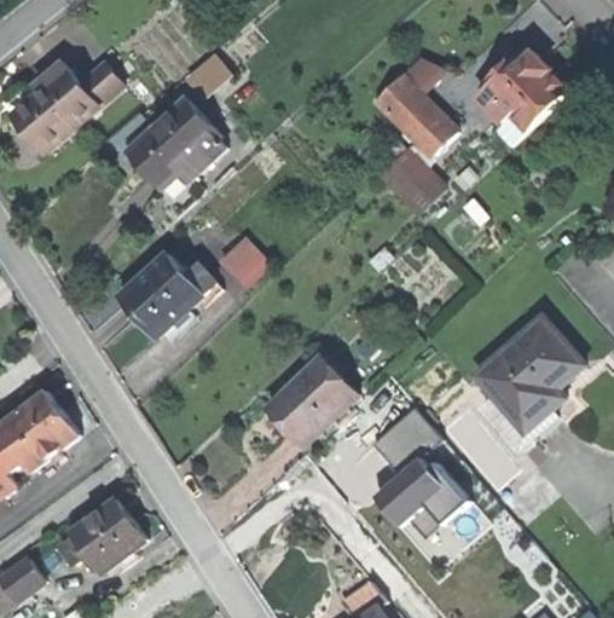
[(209,97),(242,73),(222,48),(191,73),(209,97)]
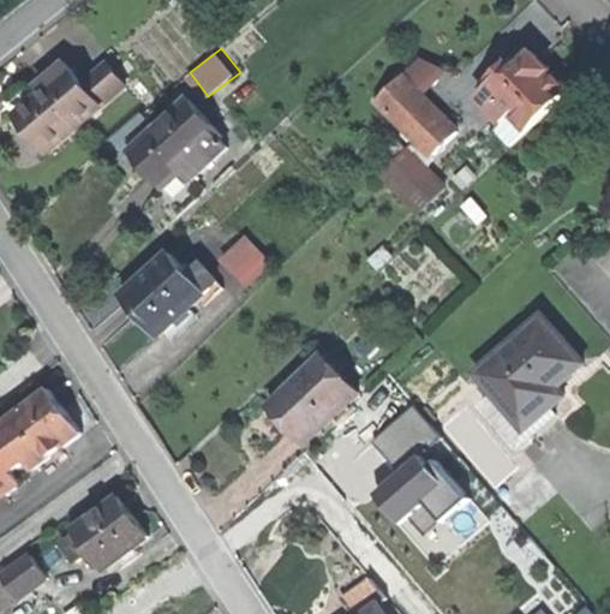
[(489,90),(480,99),(501,119),(509,111),(526,127),(567,88),(548,70),(528,49),(519,59),(513,53),(483,83),(489,90)]
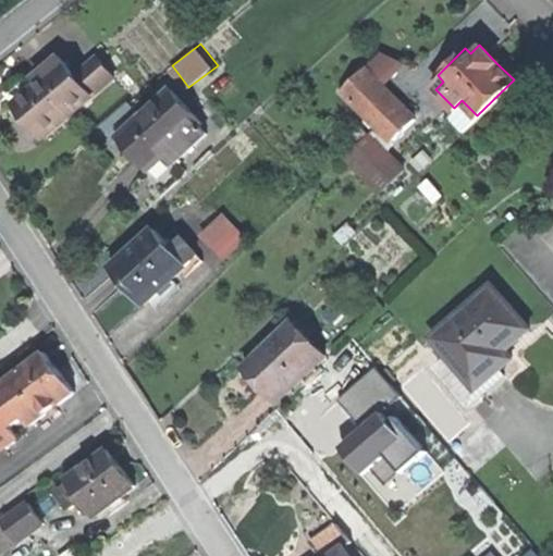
[(12,100),(40,135),(110,77),(93,56),(71,72),(56,53),(46,62),(38,69),(42,75),(12,100)]
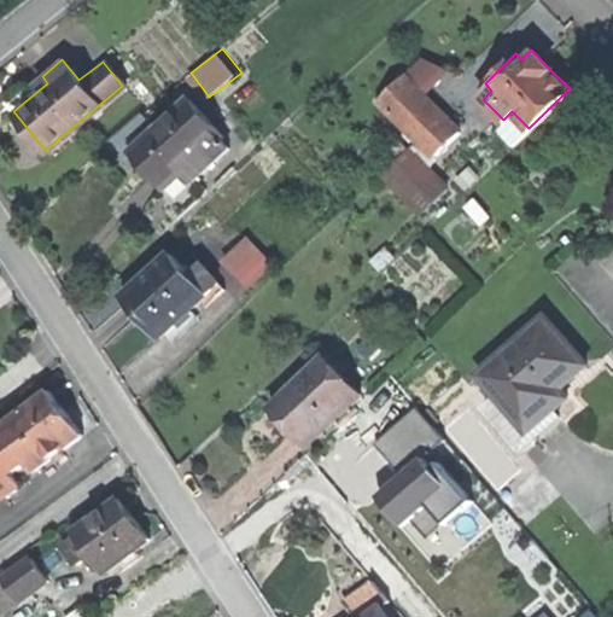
[(402,74),(377,97),(414,135),(438,111),(402,74)]
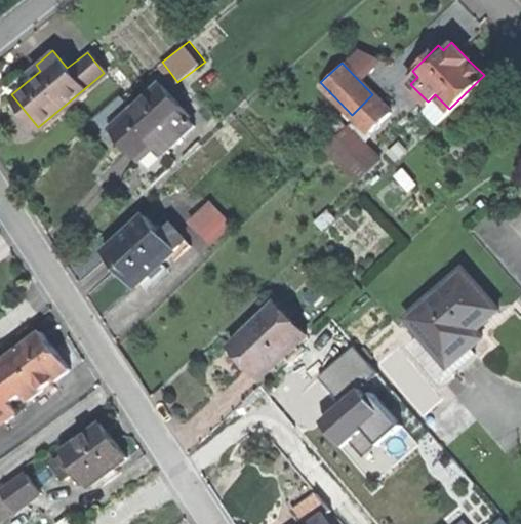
[(4,86),(11,94),(40,71),(36,65),(18,79),(16,76),(4,86)]
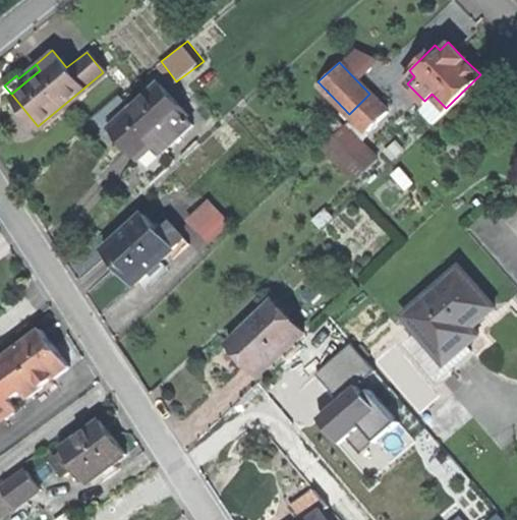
[(123,141),(136,158),(152,145),(185,117),(187,115),(159,81),(109,125),(123,141)]
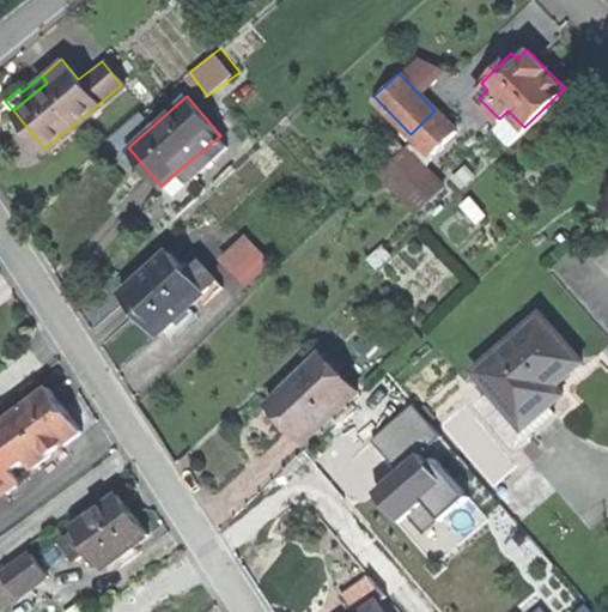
[(453,129),(435,110),(411,134),(429,152),(453,129)]
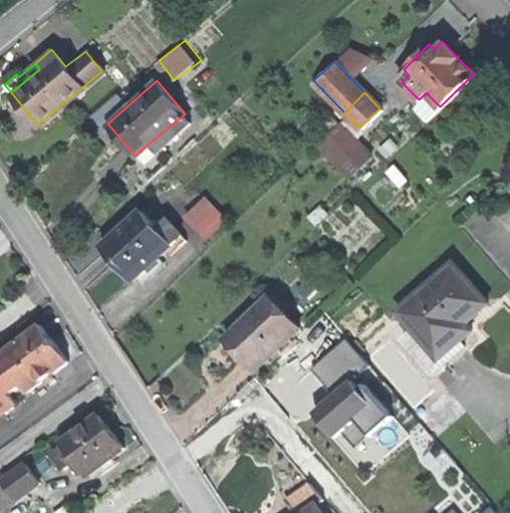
[(426,120),(440,106),(426,92),(419,99),(412,106),(426,120)]
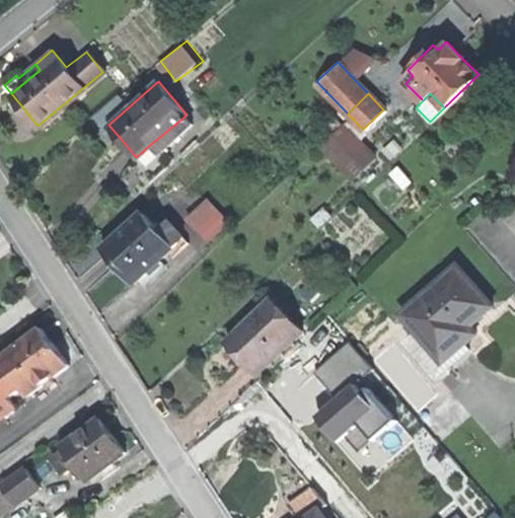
[(191,124),(185,117),(151,144),(158,152),(191,124)]
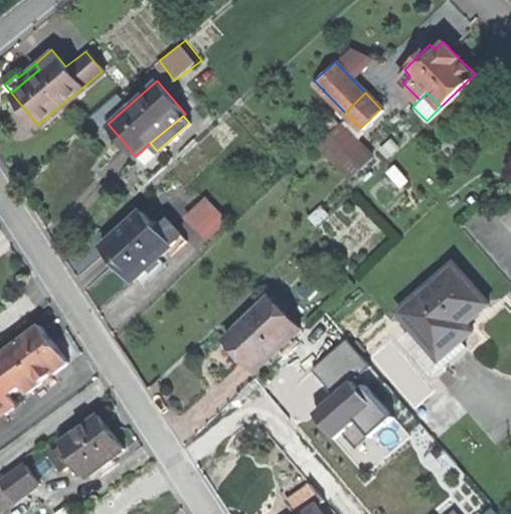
[(346,118),(320,144),(354,179),(380,153),(346,118)]
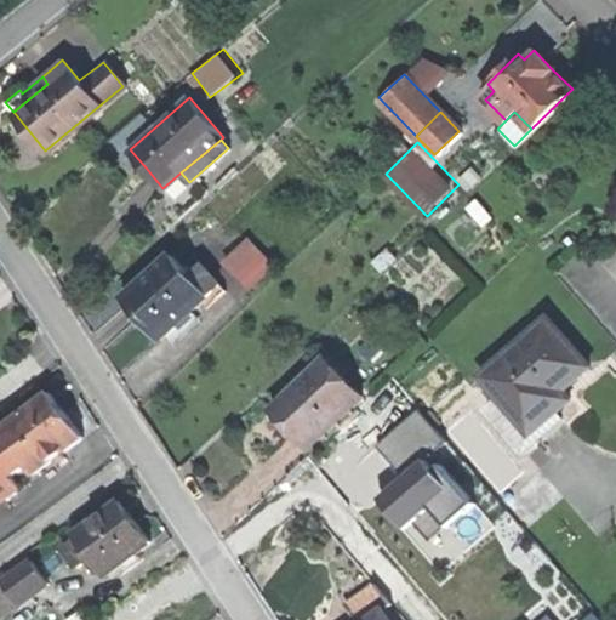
[(221,260),(246,286),(268,266),(243,239),(221,260)]
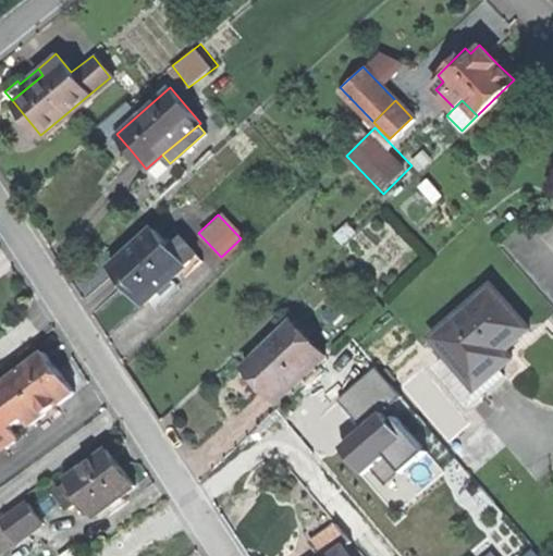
[(152,229),(109,267),(125,285),(140,303),(156,289),(158,292),(171,280),(169,278),(188,261),(193,266),(199,260),(179,236),(168,245),(152,229)]
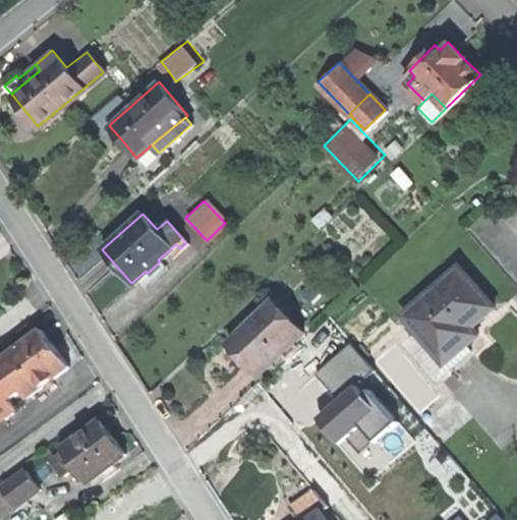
[(459,268),(402,316),(418,335),(444,363),(466,344),(459,335),(471,325),(492,306),(474,286),(459,268)]
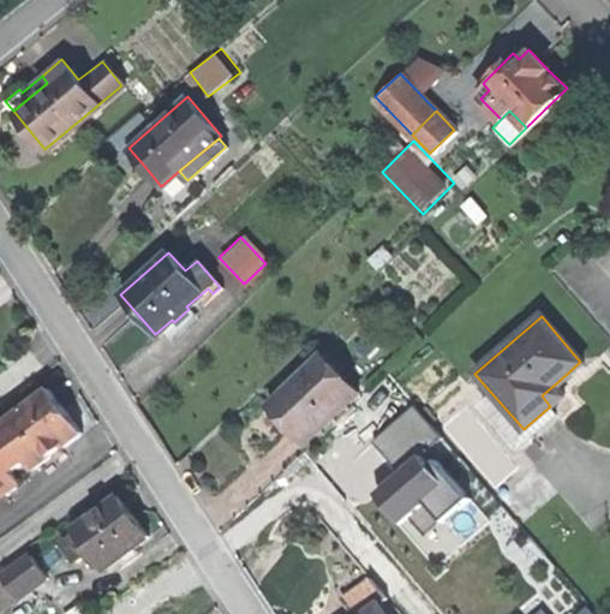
[(285,424),(299,440),(353,389),(320,352),(282,387),(288,394),(271,410),(285,424)]
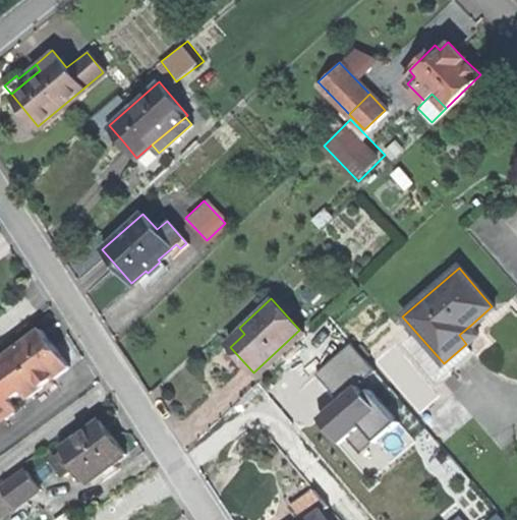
[(478,333),(471,325),(459,335),(466,344),(478,333)]
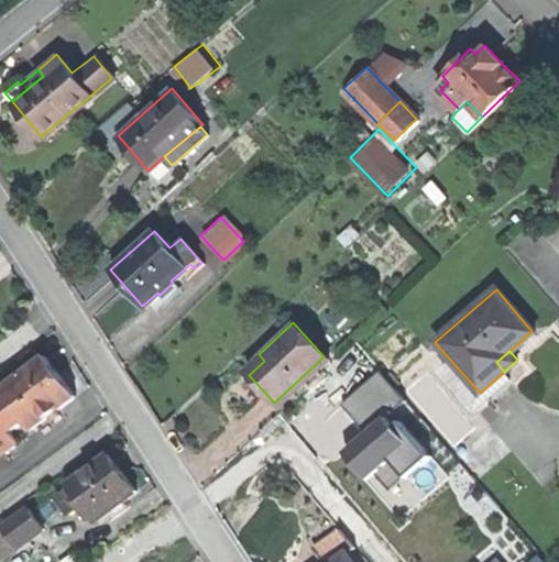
[(0,390),(23,420),(30,429),(75,394),(59,375),(44,354),(0,387),(0,390)]
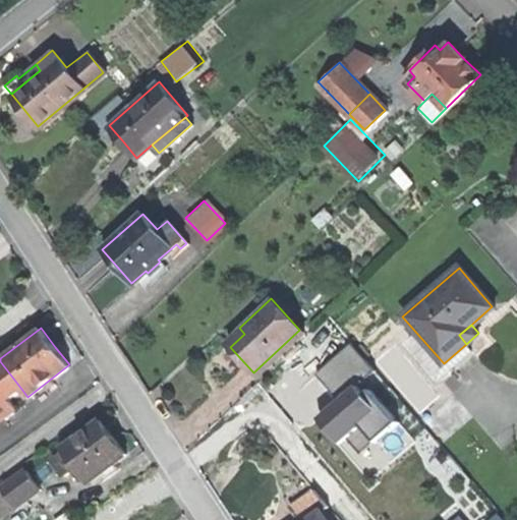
[(225,341),(230,347),(244,334),(239,328),(225,341)]
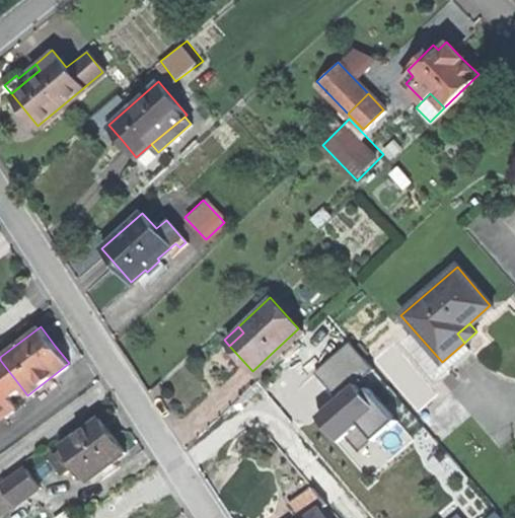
[(407,343),(432,371),(442,362),(417,334),(407,343)]
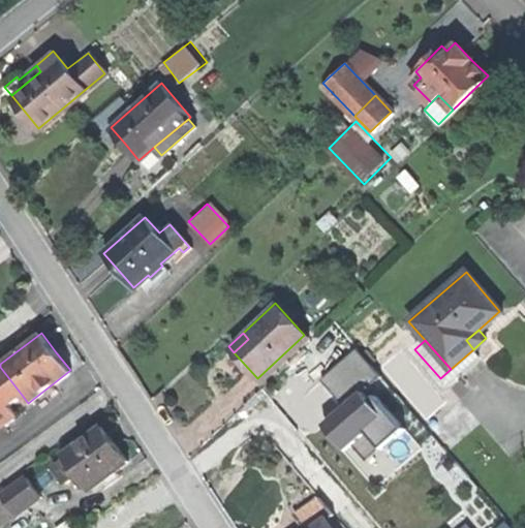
[(379,448),(402,429),(373,395),(368,400),(361,392),(378,376),(354,348),(318,379),(347,412),(331,427),(348,446),(365,432),(379,448)]
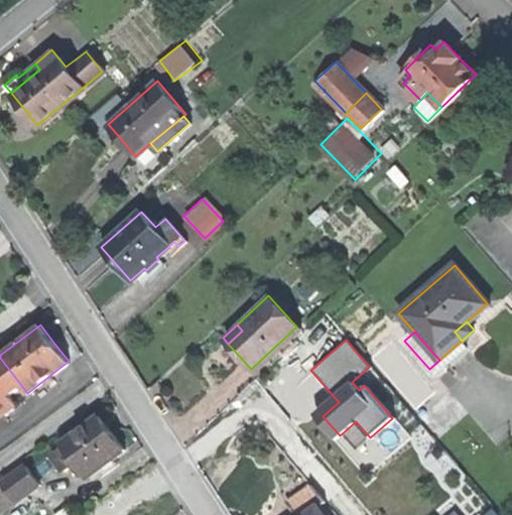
[(468,347),(462,341),(439,360),(429,369),(434,375),(468,347)]
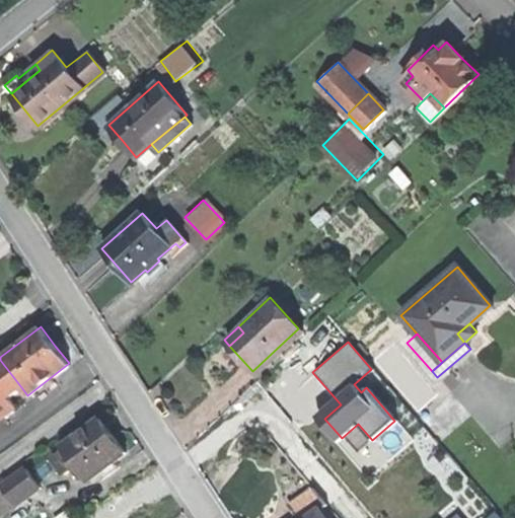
[(8,397),(21,387),(0,360),(0,417),(1,416),(7,416),(14,411),(14,405),(8,397)]
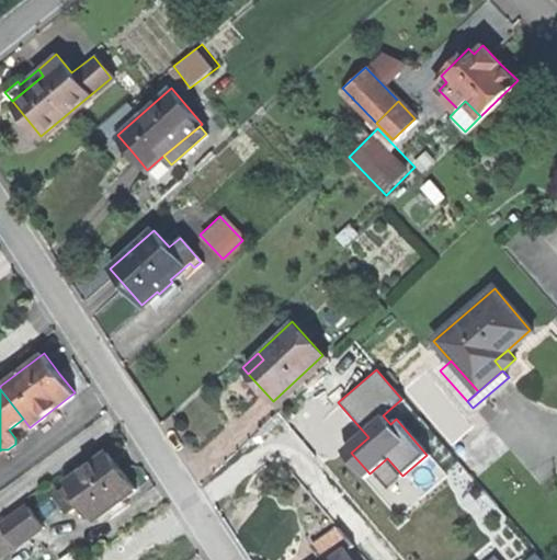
[(106,452),(66,481),(68,483),(81,501),(92,516),(106,506),(109,509),(120,500),(117,498),(132,487),(120,470),(106,452)]
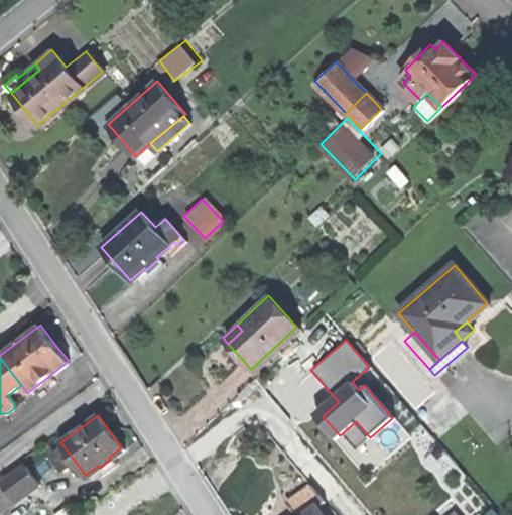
[(62,470),(75,461),(62,444),(50,454),(62,470)]
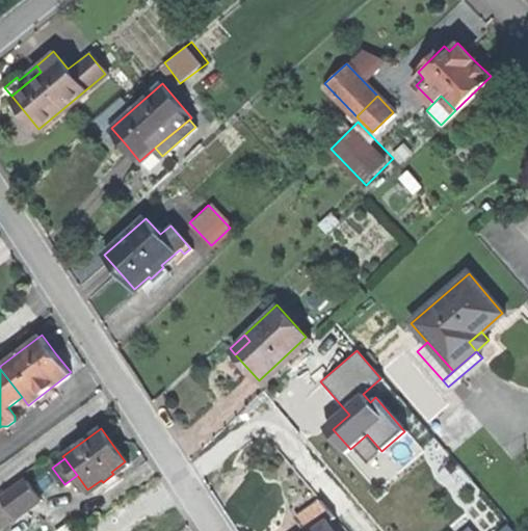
[(0,497),(14,515),(40,498),(25,478),(0,497)]
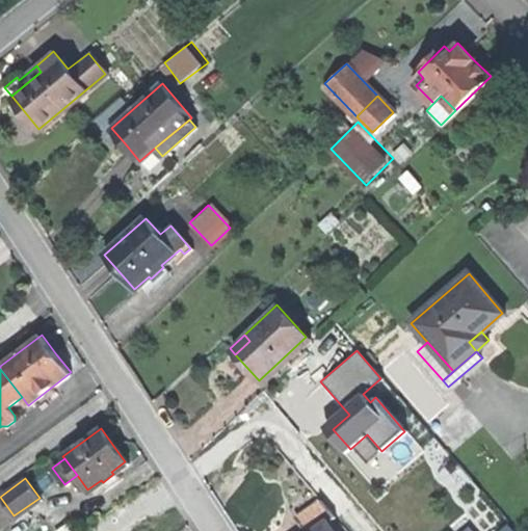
[(293,516),(301,530),(312,530),(326,522),(335,515),(320,498),(293,516)]
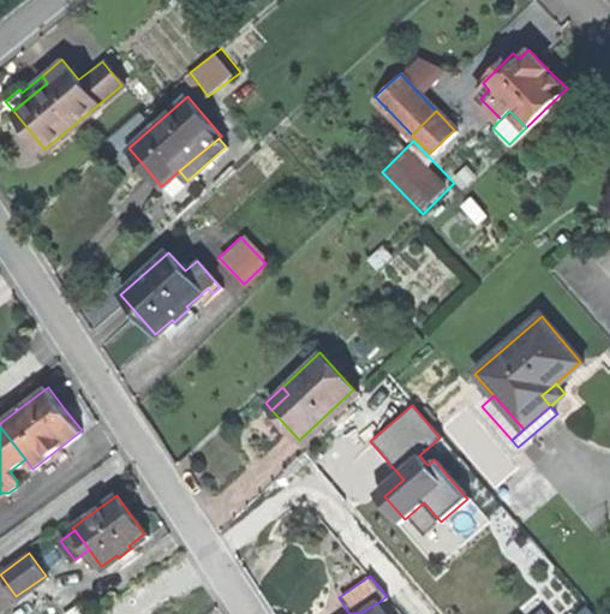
[(360,613),(384,613),(377,603),(360,613)]
